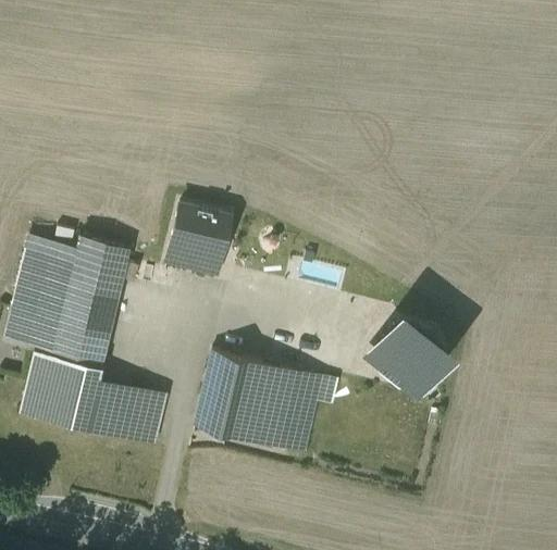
[(230,217),(178,205),(164,263),(217,275),(230,217)]
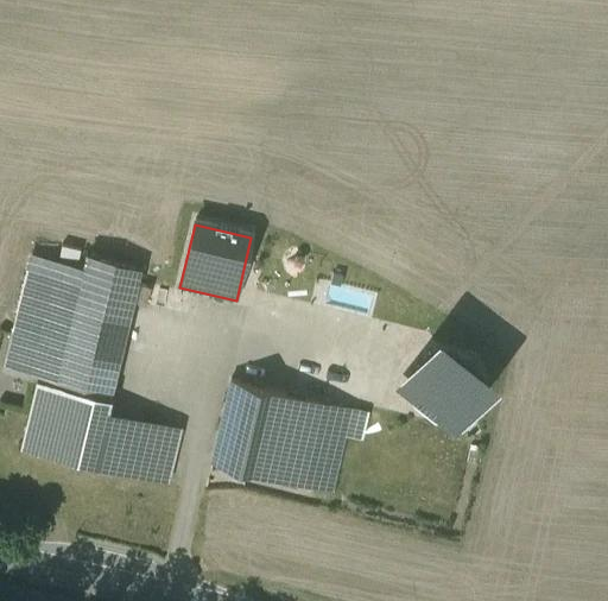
[(82,272),(29,259),(0,377),(36,385),(111,404),(143,272),(86,258),(82,272)]
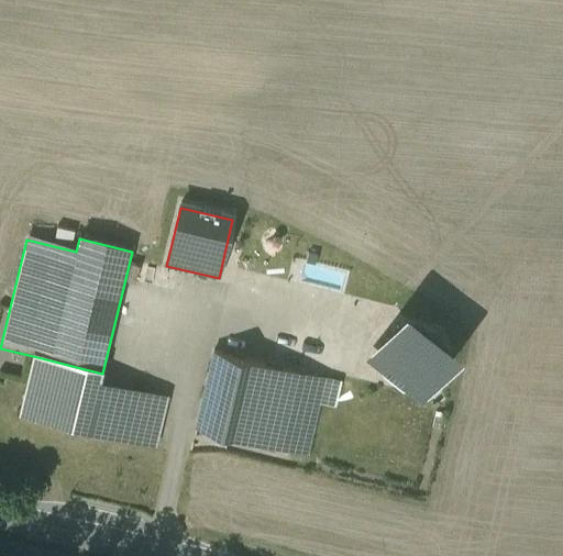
[(383,370),(390,380),(427,389),(437,384),(445,347),(439,336),(401,329),(393,334),(383,370)]
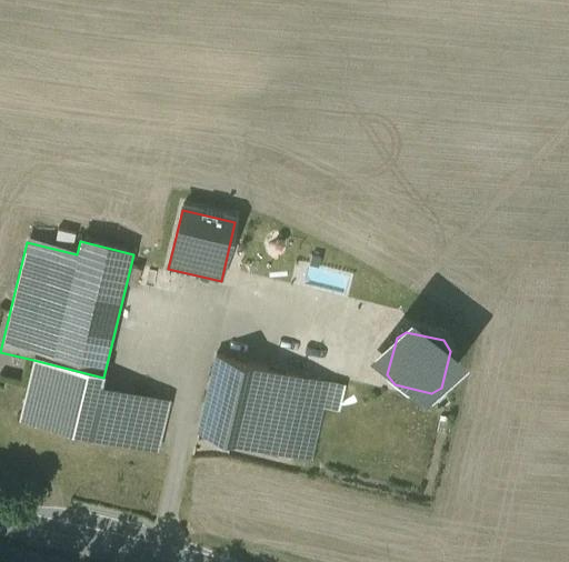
[(266,370),(216,358),(198,435),(230,443),(248,448),(266,370)]
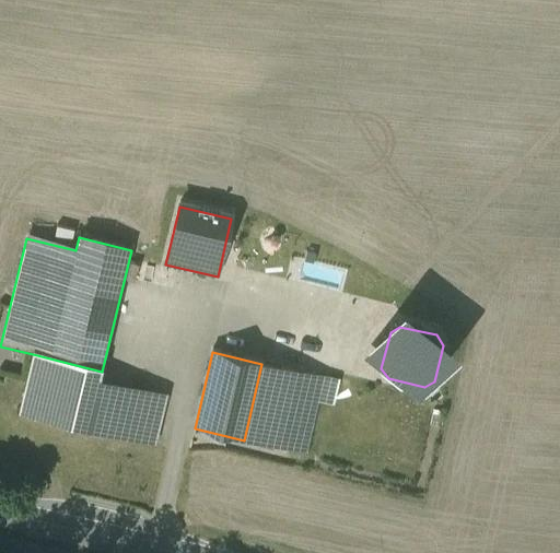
[(102,372),(33,354),(19,416),(120,440),(130,401),(149,407),(139,445),(154,448),(167,397),(100,381),(102,372)]
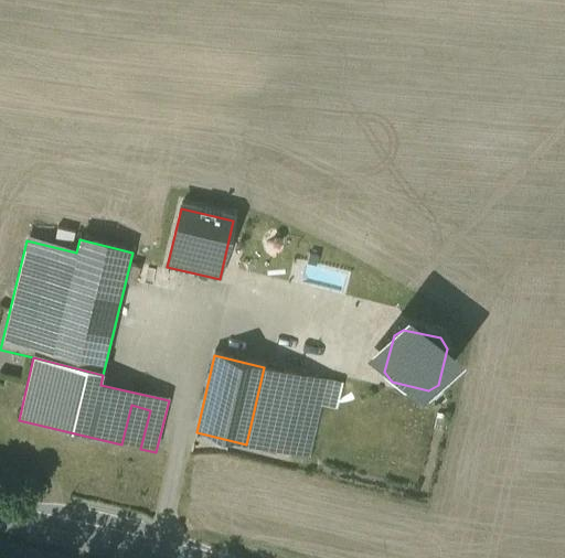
[(317,381),(264,367),(246,444),(299,458),(317,381)]
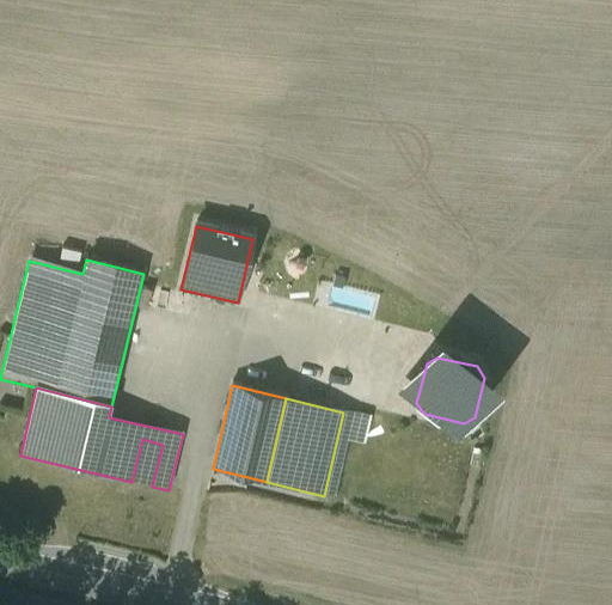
[(163,445),(142,439),(132,482),(152,487),(163,445)]
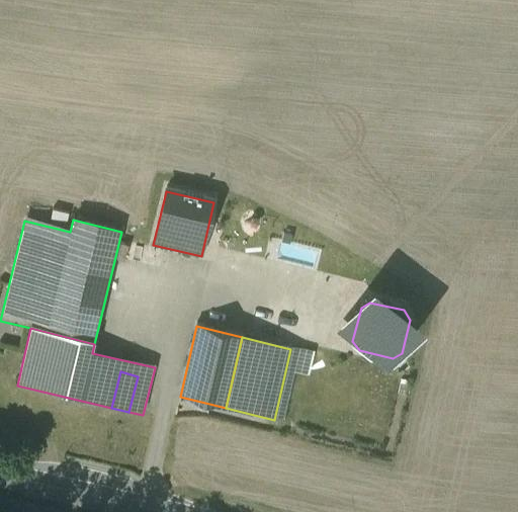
[(175,418),(194,422),(197,409),(207,412),(209,404),(180,397),(175,418)]
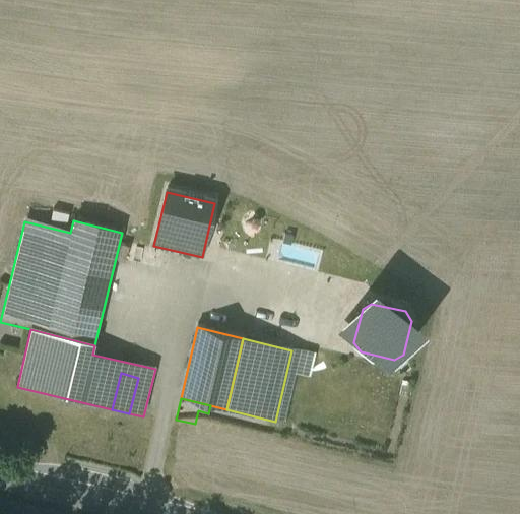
All buildings are outlined.
